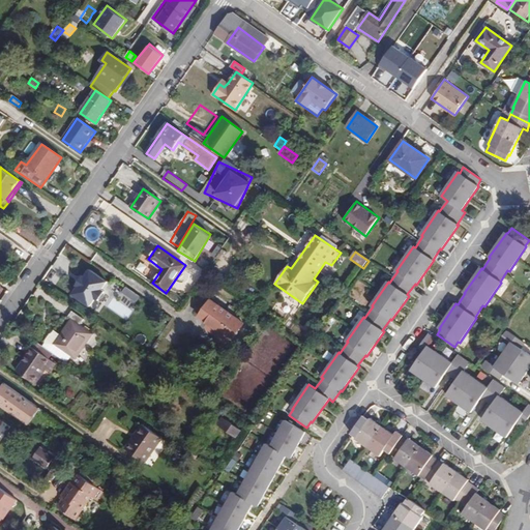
[(86,267),(70,295),(92,307),(109,280),(86,267)]
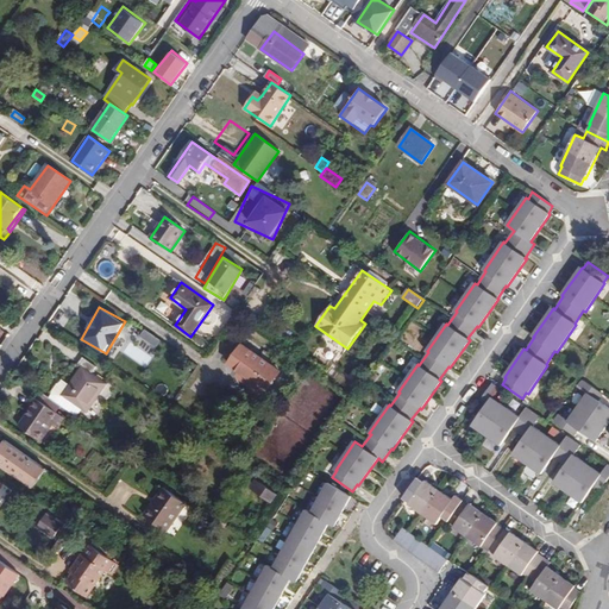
[(281,371),(243,345),(231,364),(242,371),(249,377),(245,382),(265,395),(281,371)]
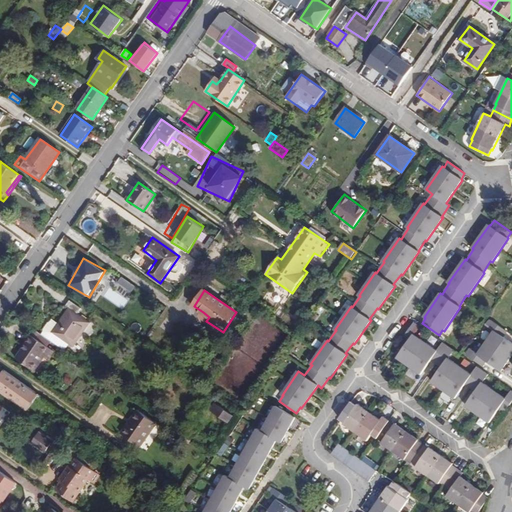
[(64,351),(69,344),(73,346),(90,323),(78,314),(82,308),(70,300),(66,306),(69,308),(59,324),(52,319),(51,321),(48,323),(44,329),(43,332),(41,335),(51,342),(64,351)]
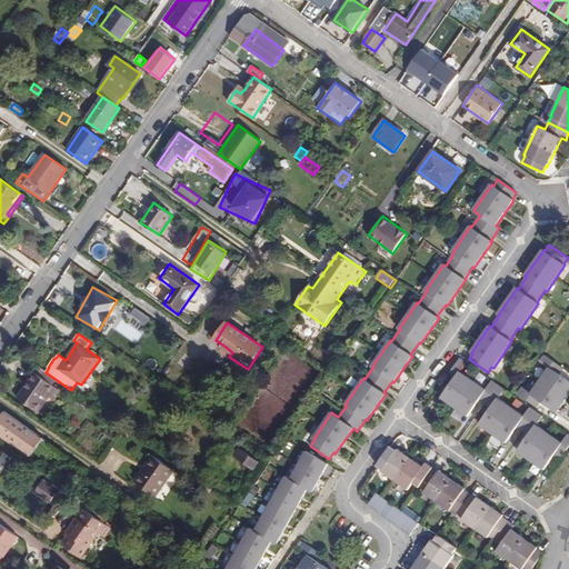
[(232,352),(226,347),(222,351),(229,357),(232,352)]
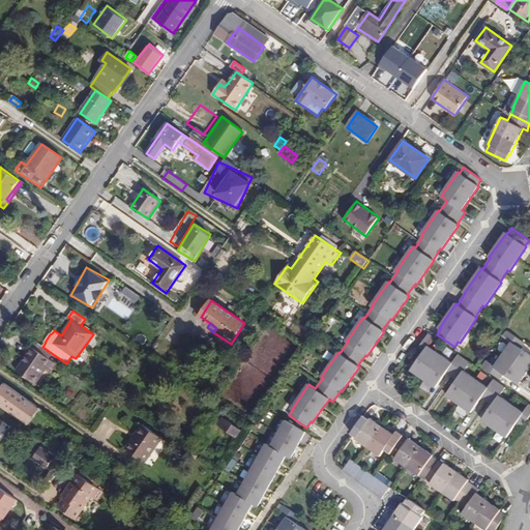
[(308,333),(296,325),(293,330),(304,339),(308,333)]
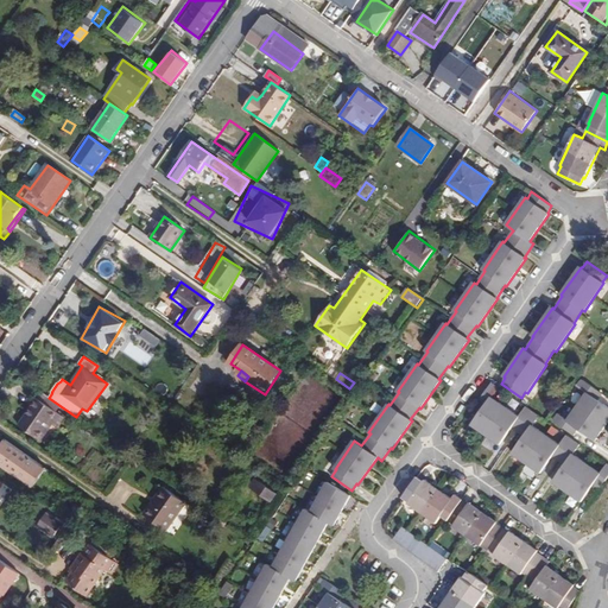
[(406,379),(400,374),(392,386),(398,391),(406,379)]
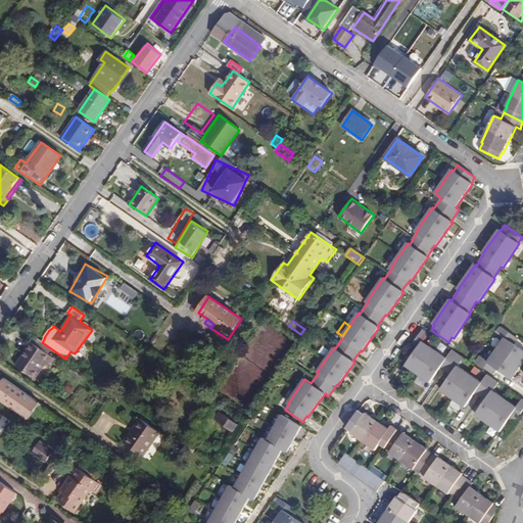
[(512,379),(522,363),(522,350),(514,344),(518,338),(501,326),(496,332),(505,338),(488,362),(480,355),(476,362),(493,374),(497,369),(512,379)]
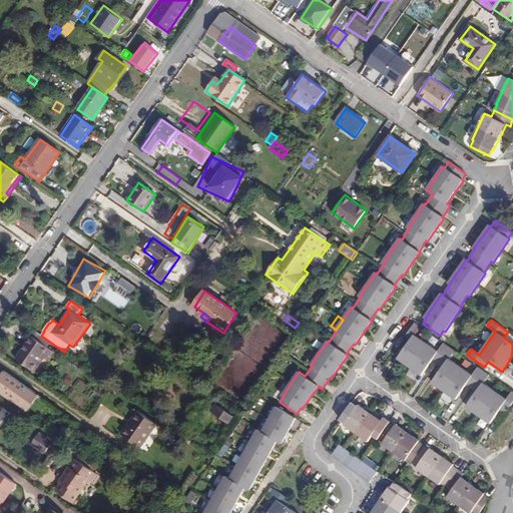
[(477,392),(467,407),(491,423),(501,409),(506,413),(512,402),(512,392),(512,391),(506,400),(484,384),(490,376),(478,367),(472,376),(450,360),(455,352),(443,343),(438,352),(415,336),(421,327),(415,323),(403,340),(409,344),(399,359),(422,375),(432,361),(443,368),(433,383),(456,399),(466,385),(477,392)]
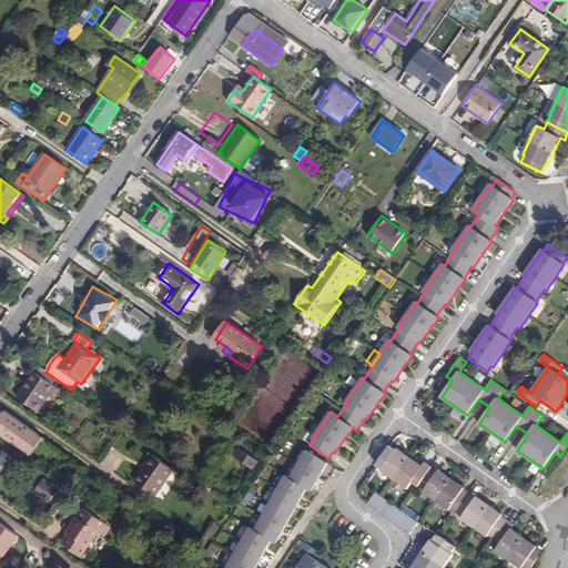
[(46,372),(40,367),(36,373),(53,385),(57,379),(46,372)]
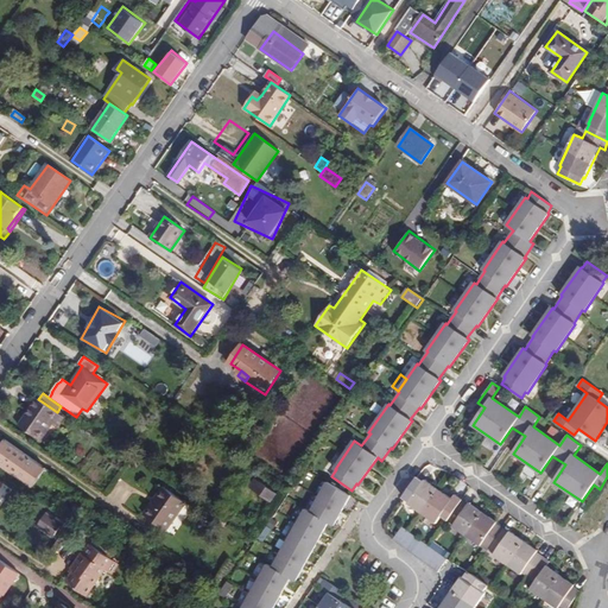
[(42,441),(54,423),(58,426),(65,418),(57,412),(38,399),(19,425),(42,441)]
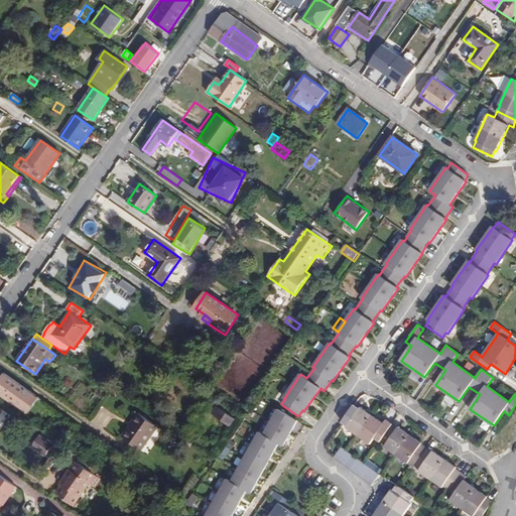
[(39,397),(4,373),(0,379),(0,393),(28,413),(39,397)]
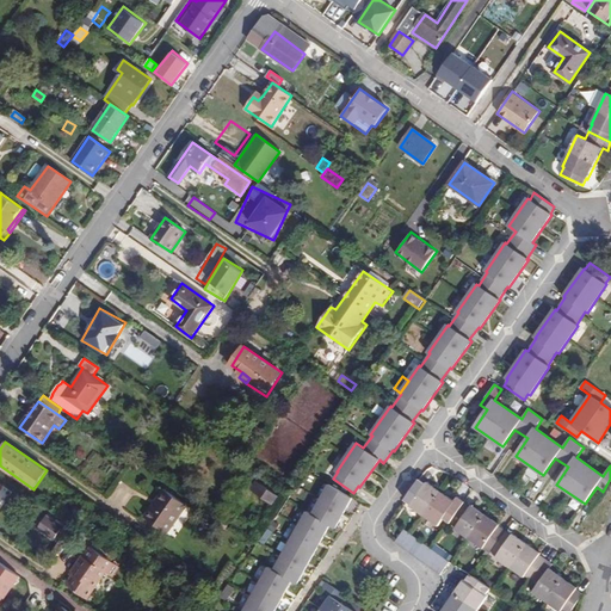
[(260,482),(257,480),(251,488),(254,492),(260,482)]
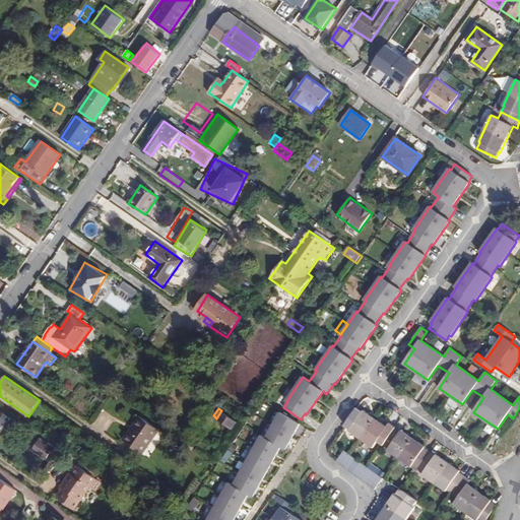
[(447,490),(458,498),(453,504),(475,519),(477,519),(478,519),(485,519),(496,506),(491,502),(492,501),(468,484),(470,480),(459,472),(460,471),(437,454),(436,455),(425,448),(426,447),(401,431),(400,431),(389,424),(387,427),(364,410),(363,412),(356,408),(344,426),(350,430),(349,431),(373,447),(378,441),(388,449),(387,450),(446,492),(447,490)]
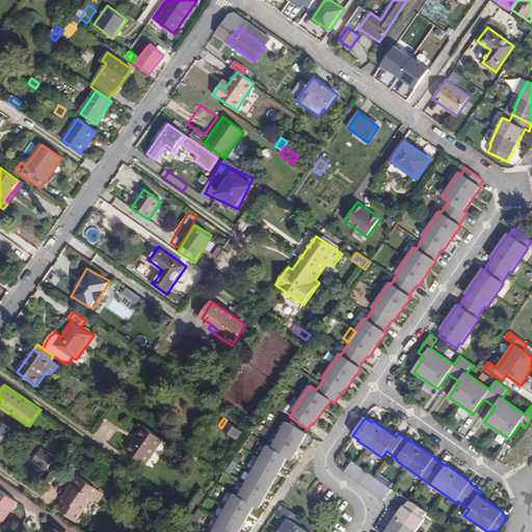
[(242,431),(227,420),(221,428),(237,440),(242,431)]
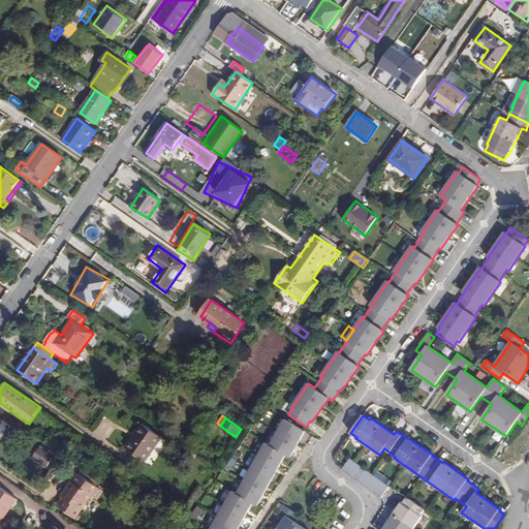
[(285,421),(280,417),(274,429),(278,432),(285,421)]
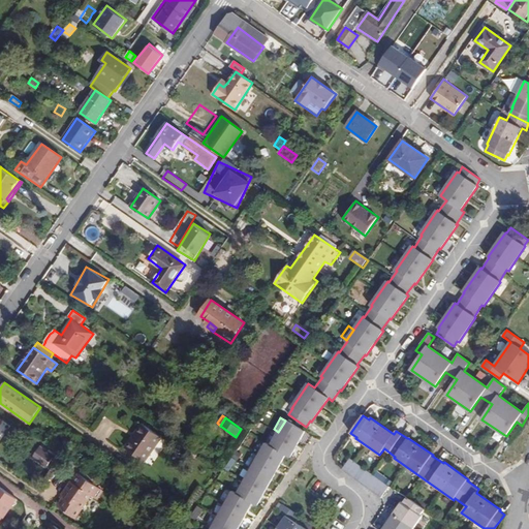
[(238,528),(253,503),(257,505),(286,455),(290,457),(305,432),(285,419),(285,421),(278,432),(271,445),(266,443),(237,494),(232,492),(211,528),(238,528)]
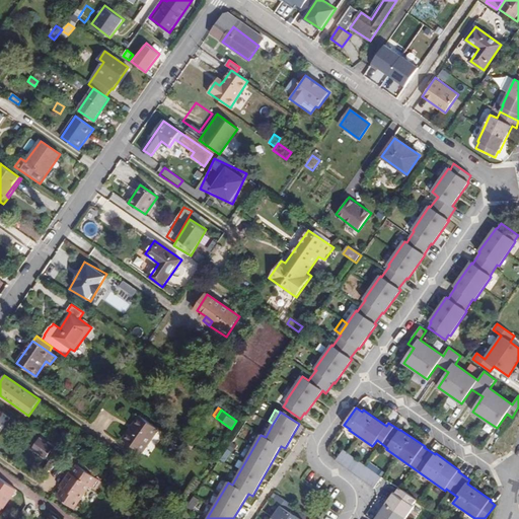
[(123,439),(143,453),(159,429),(140,415),(123,439)]
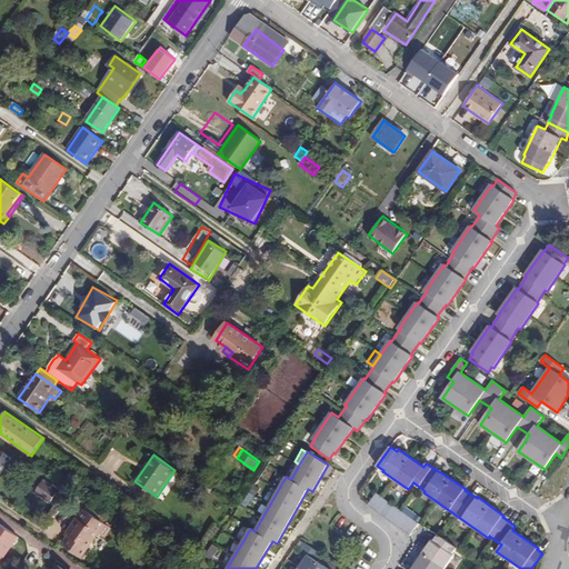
[(58,490),(43,480),(36,492),(49,502),(58,490)]
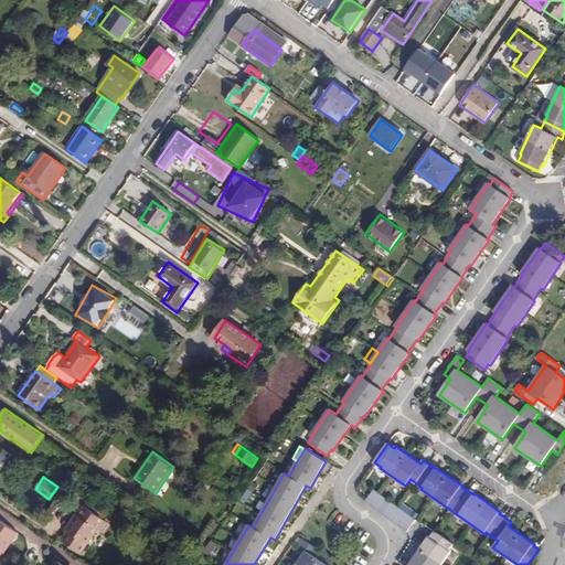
[(416,520),(374,489),(366,500),(365,501),(407,531),(416,520)]
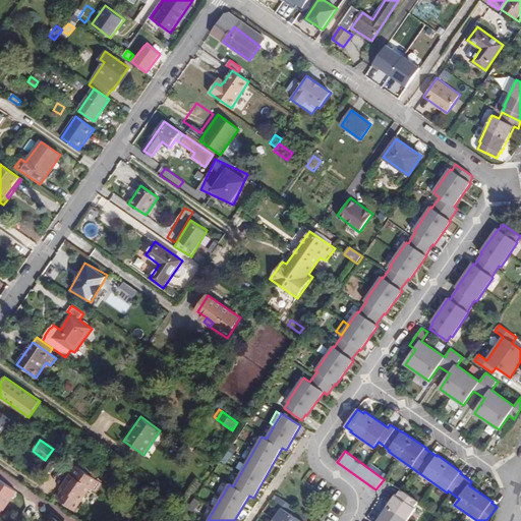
[(74,511),(91,488),(95,491),(101,482),(96,478),(98,475),(87,467),(83,470),(77,466),(71,474),(70,473),(60,487),(63,489),(56,499),(74,511)]
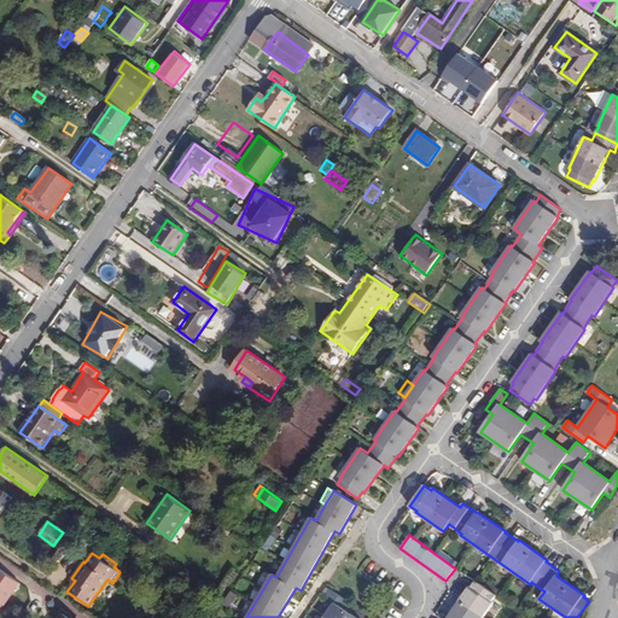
[(0,611),(22,584),(0,567),(0,611)]
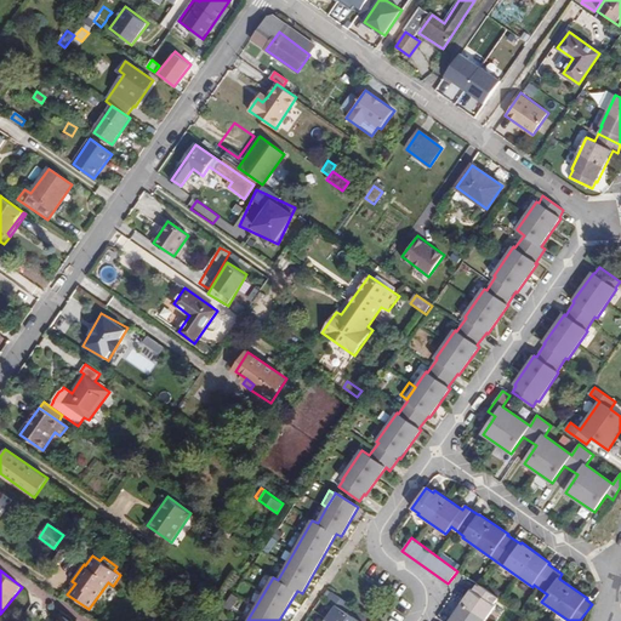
[(485,620),(496,605),(494,604),(499,598),(478,584),(473,590),(472,588),(451,617),(454,619),(451,620),(485,620)]
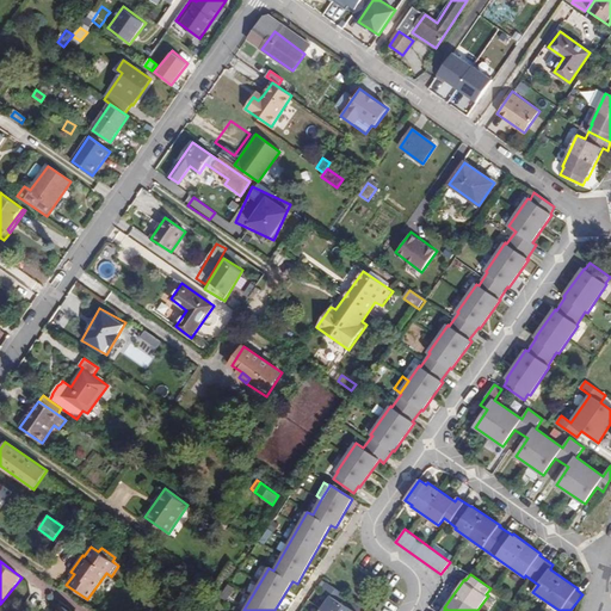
[(352,610),(341,603),(346,596),(326,582),(321,590),(331,596),(320,610),(352,610)]
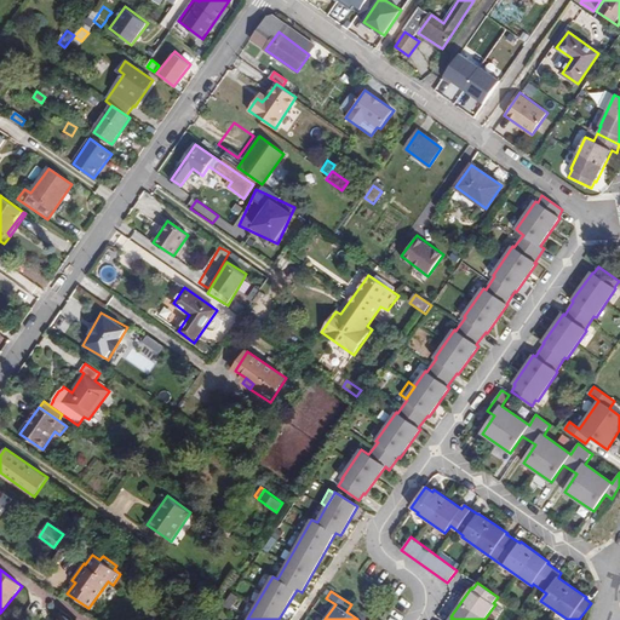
[(236,600),(230,596),(227,602),(231,606),(236,600)]
